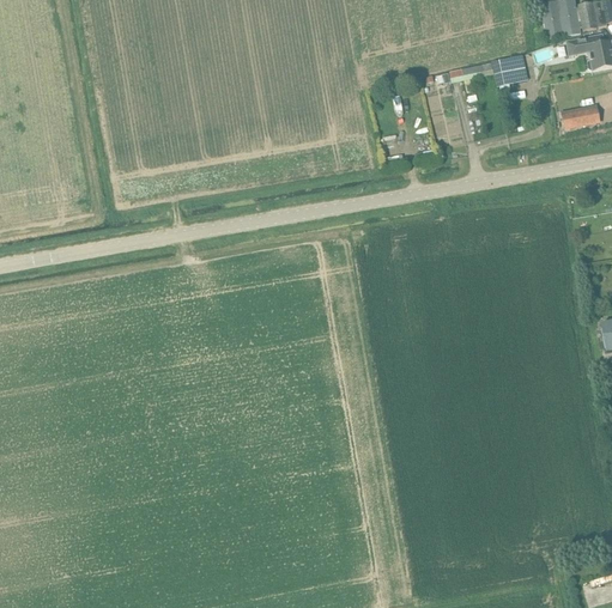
[(553,0),(541,2),(539,4),(545,40),(580,32),(574,0),(553,0)]
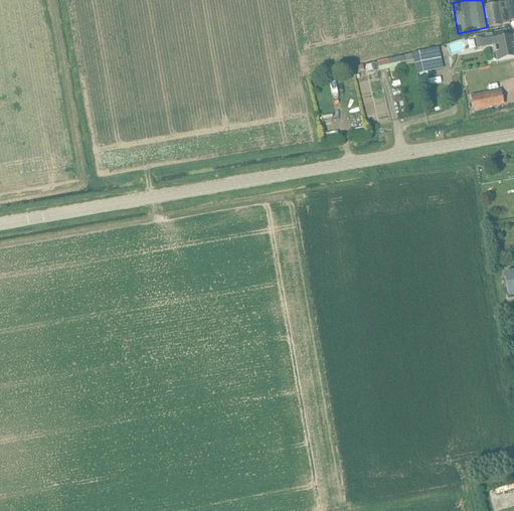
[(494,0),(485,2),(489,24),(502,22),(501,21),(509,19),(509,18),(513,17),(513,0),(494,0)]
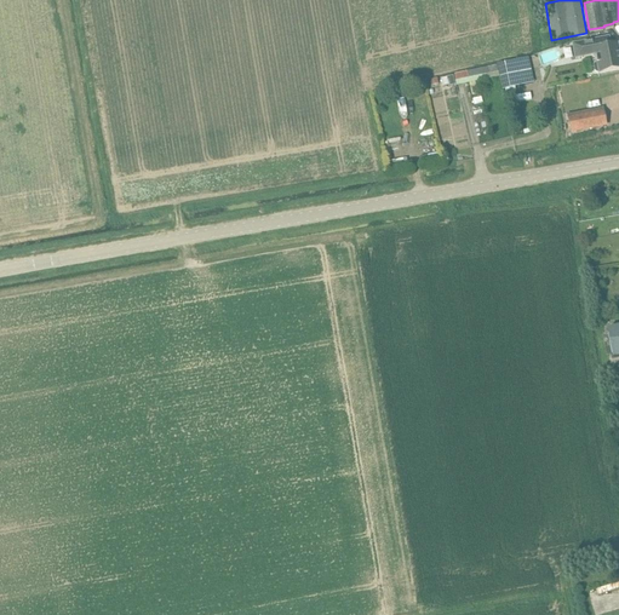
[(607,33),(571,40),(574,56),(594,52),(596,59),(594,59),(592,62),(594,68),(596,69),(597,70),(609,68),(618,64),(618,53),(617,40),(609,41),(607,33)]
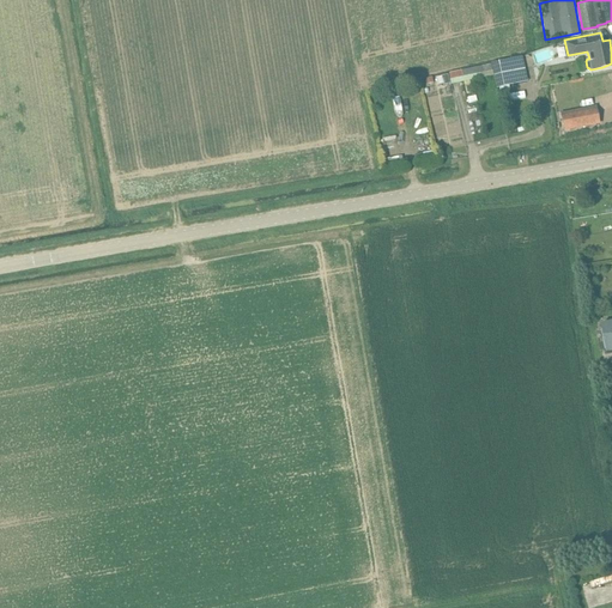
[(526,78),(522,61),(521,52),(502,58),(447,71),(450,81),(464,79),(466,90),(471,89),(471,86),(477,85),(476,77),(492,72),(496,85),(526,78)]
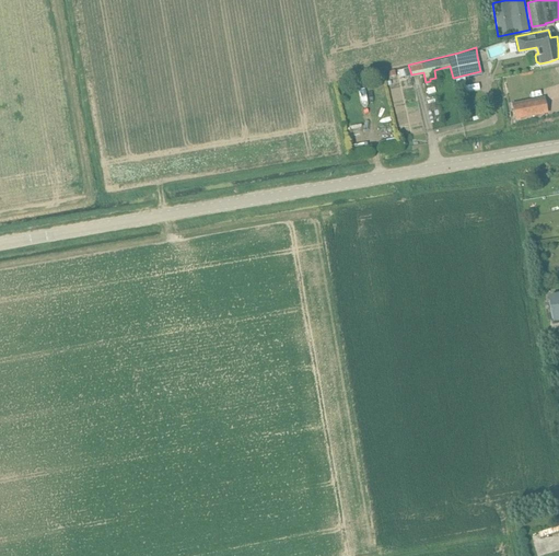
[(514,117),(547,111),(544,96),(511,103),(514,117)]
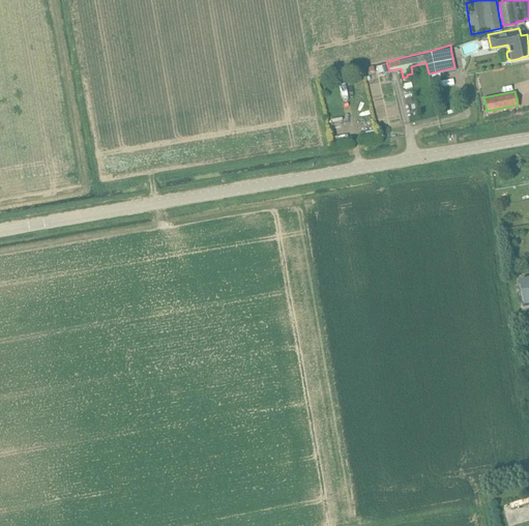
[(528,276),(519,279),(524,303),(528,301),(528,276)]
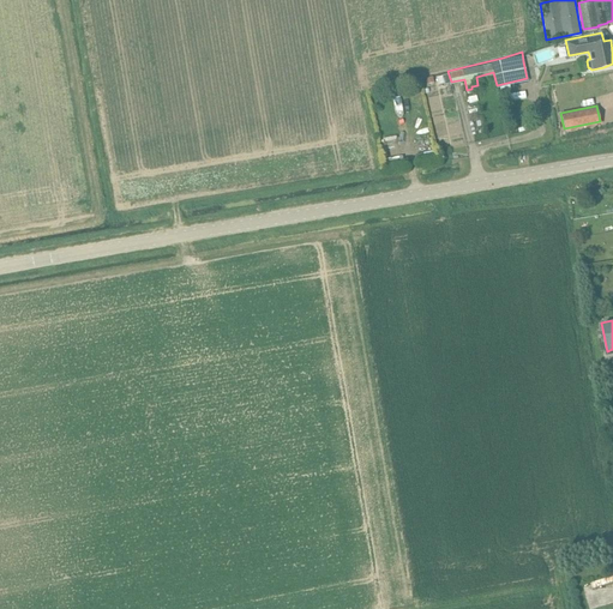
[(586,579),(581,582),(588,600),(593,597),(586,579)]
